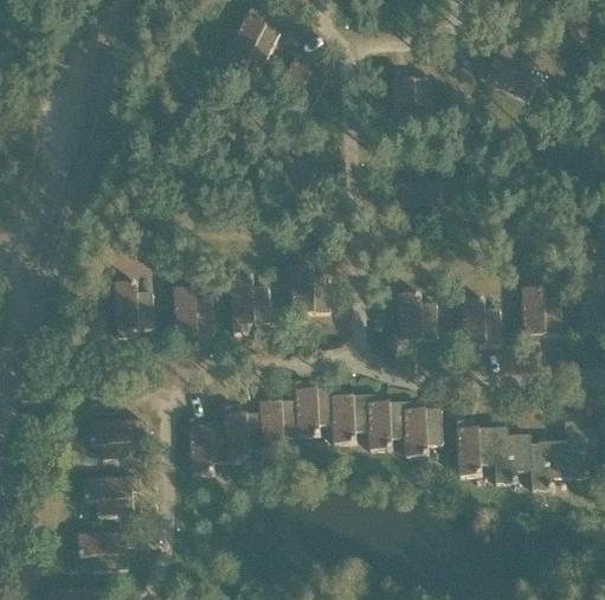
[(264,12),(251,5),(224,55),(245,65),(250,56),(264,63),(281,31),(261,19),(264,12)]
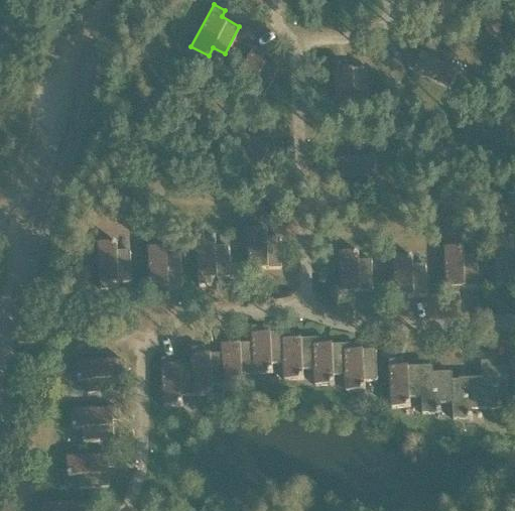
[(264,50),(253,44),(231,87),(248,96),(253,87),(264,93),(278,66),(261,56),(264,50)]
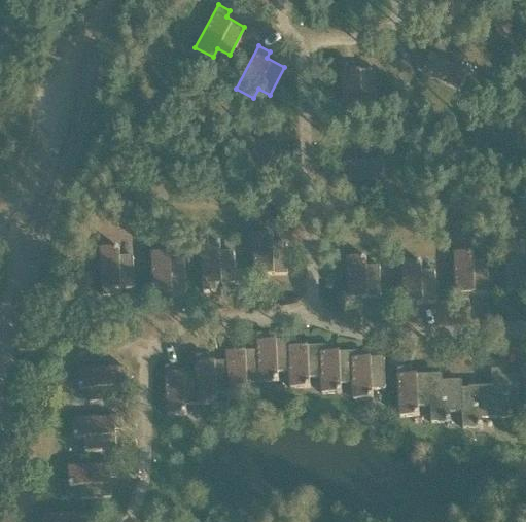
[(252,230),(255,278),(269,278),(268,270),(285,270),(283,238),(273,239),(273,229),(252,230)]
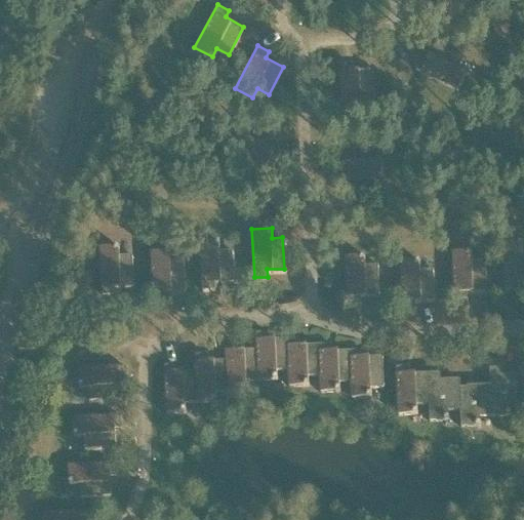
[(199,238),(201,287),(214,286),(214,279),(232,278),(230,247),(219,247),(219,237),(199,238)]
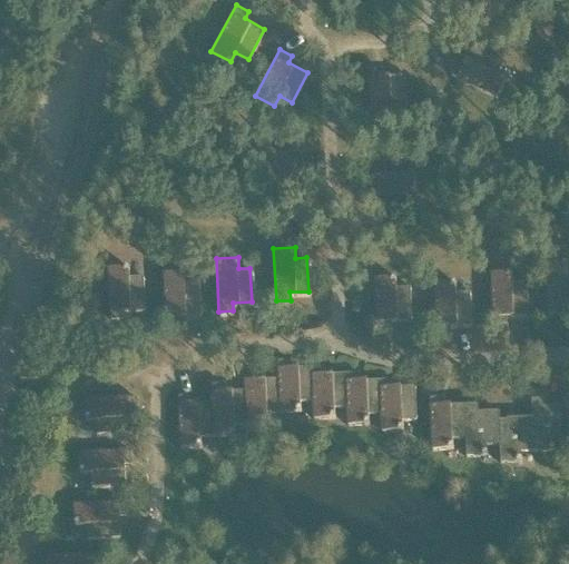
[(546,258),(548,312),(562,310),(561,303),(568,303),(568,267),(567,257),(546,258)]
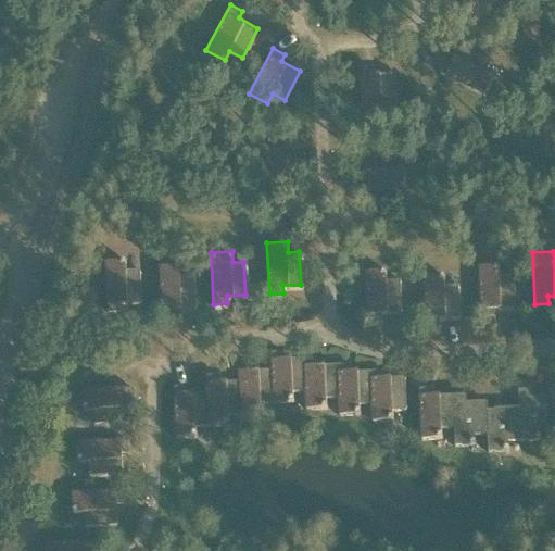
[(105,257),(109,309),(123,308),(123,300),(140,299),(138,266),(127,266),(127,255),(105,257)]
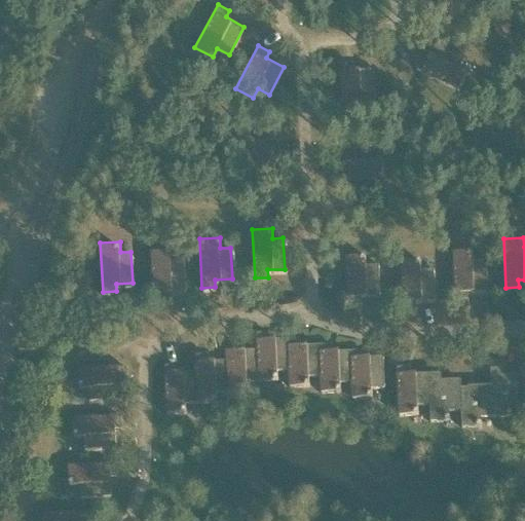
[(150,248),(153,297),(166,296),(166,289),(183,288),(182,257),(172,257),(171,247),(150,248)]
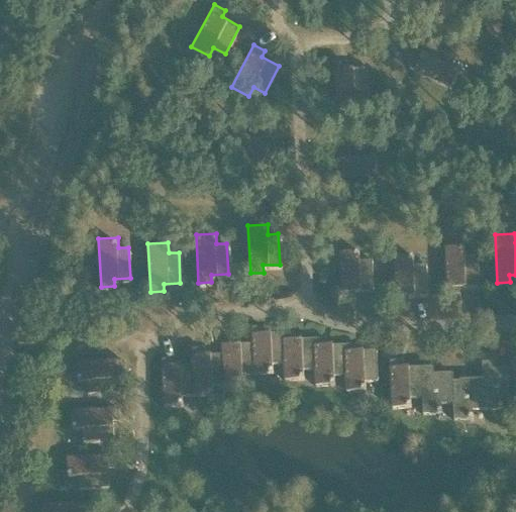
[(445,243),(446,291),(459,291),(459,284),(475,283),(474,252),(463,252),(463,242),(445,243)]
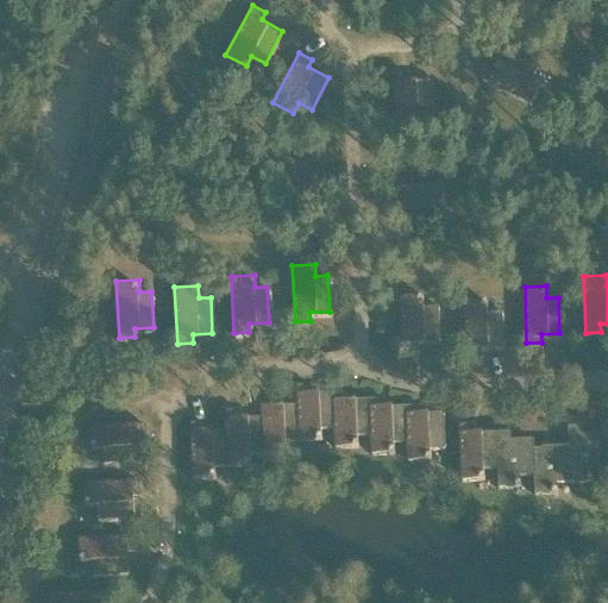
[(422,291),(400,293),(403,349),(418,349),(418,340),(440,339),(438,302),(424,303),(422,291)]
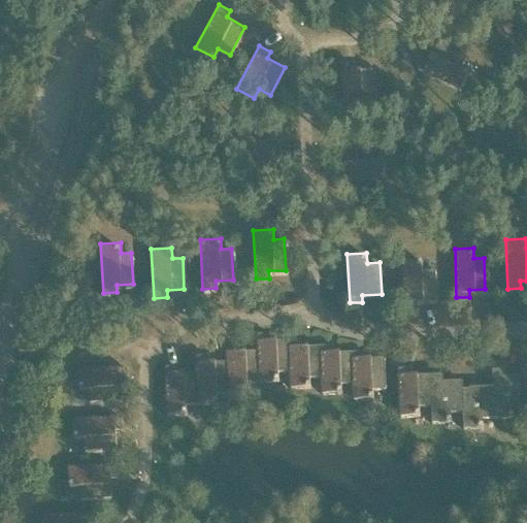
[(402,258),(403,307),(417,307),(417,299),(436,298),(435,266),(422,267),(422,258),(402,258)]
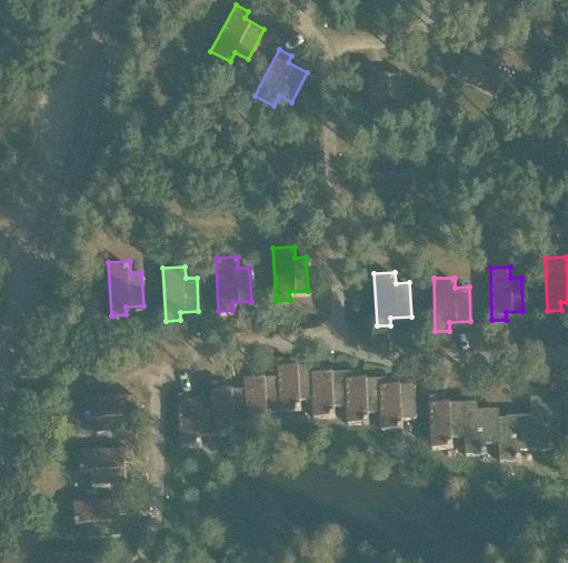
[(312,393),(312,370),(312,362),(291,362),(291,355),(278,355),(278,374),(278,408),(300,408),(300,393),(312,393)]
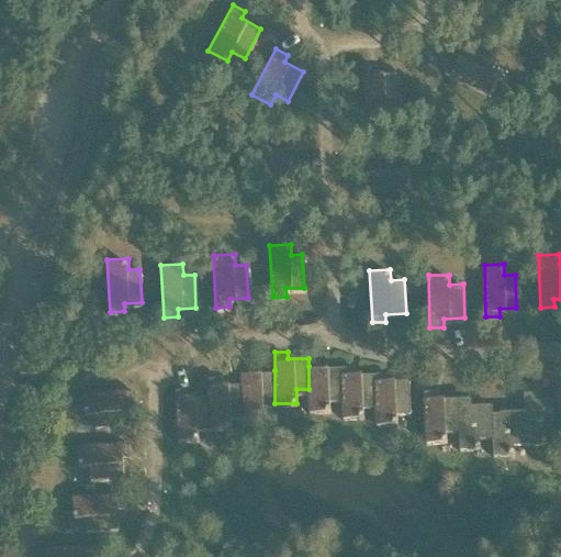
[(374,403),(373,370),(355,371),(355,365),(340,366),(341,396),(341,416),(362,416),(362,403),(374,403)]
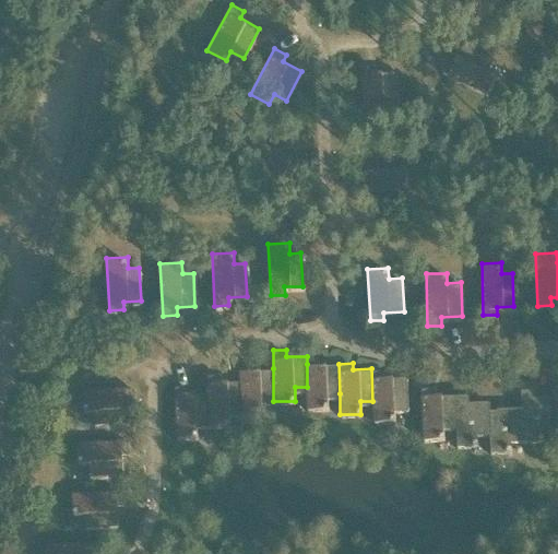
[(340,393),(339,364),(307,364),(307,387),(307,408),(328,408),(328,393),(340,393)]
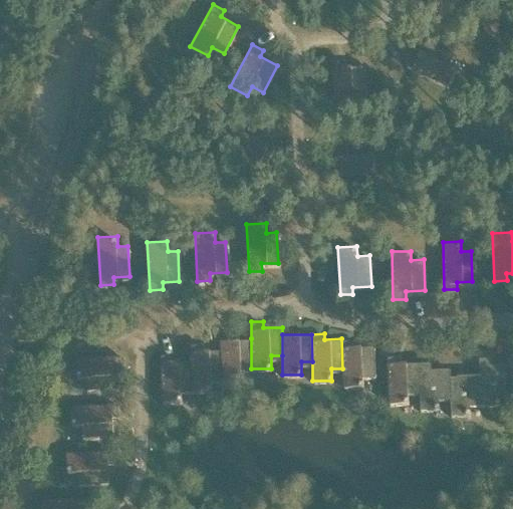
[(251,368),(251,338),(221,339),(221,348),(221,378),(241,378),(241,368),(251,368)]
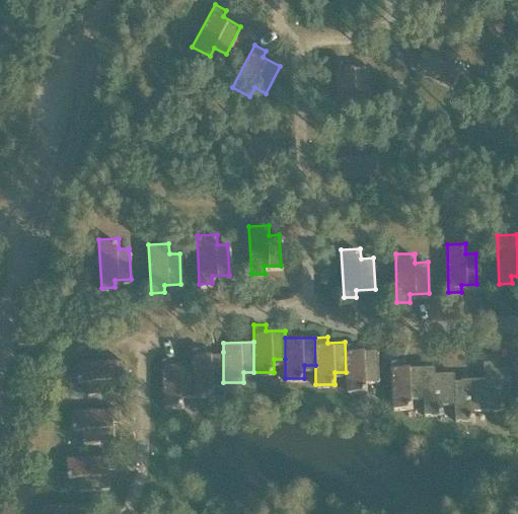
[(345,342),(346,372),(346,390),(366,390),(366,379),(378,378),(378,348),(358,348),(358,342),(345,342)]
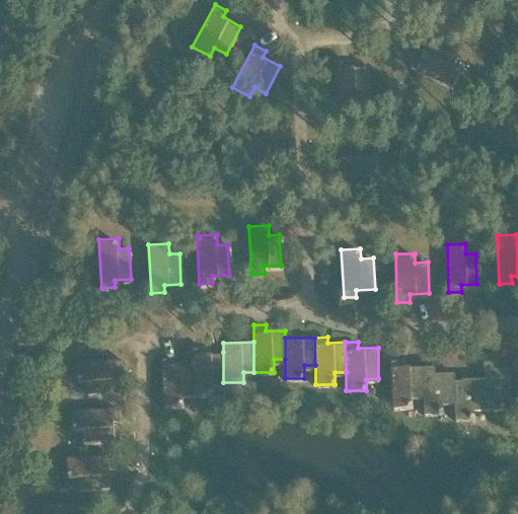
[(223,382),(223,352),(206,353),(206,346),(193,346),(193,363),(194,393),(213,393),(213,383),(223,382)]
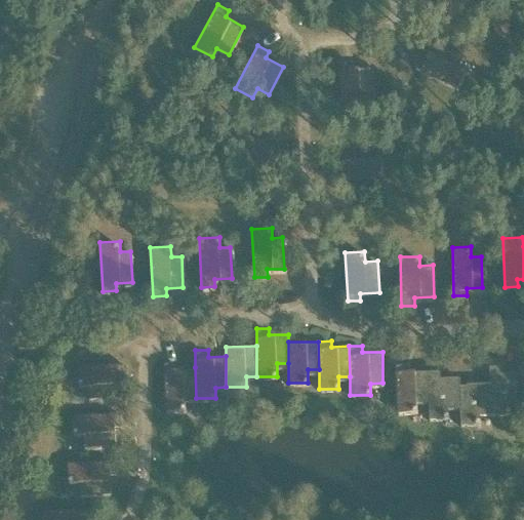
[(196,398),(195,367),(176,367),(176,361),(164,361),(165,409),(185,409),(185,398),(196,398)]
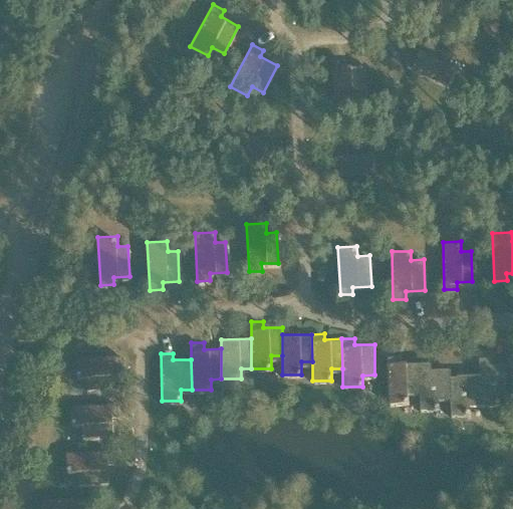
[(124,367),(123,355),(76,358),(77,375),(86,375),(87,388),(117,387),(116,368),(124,367)]
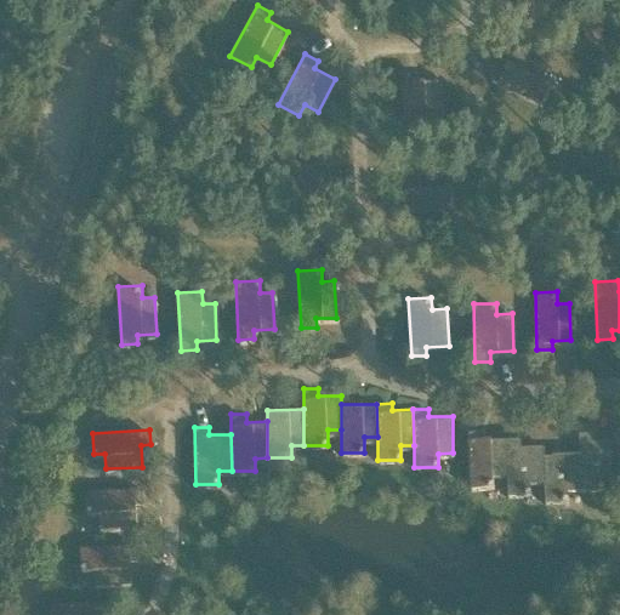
[(493,473),(508,473),(507,437),(484,437),(484,430),(470,430),(471,487),(493,487),(493,473)]
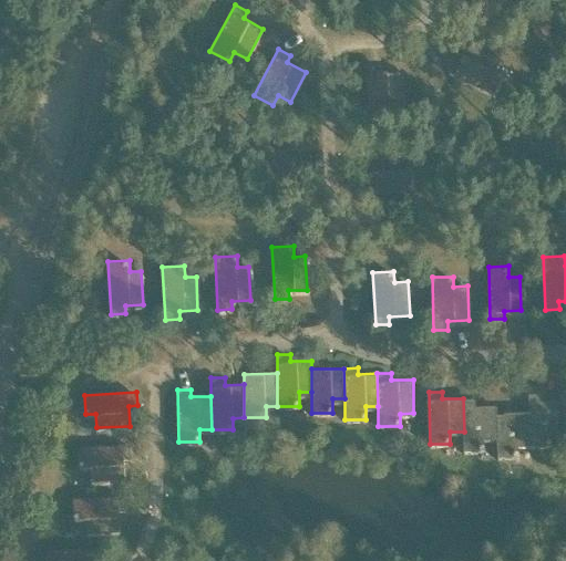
[(562,434),(561,401),(543,401),(542,393),(530,393),(530,411),(531,445),(551,444),(551,434),(562,434)]
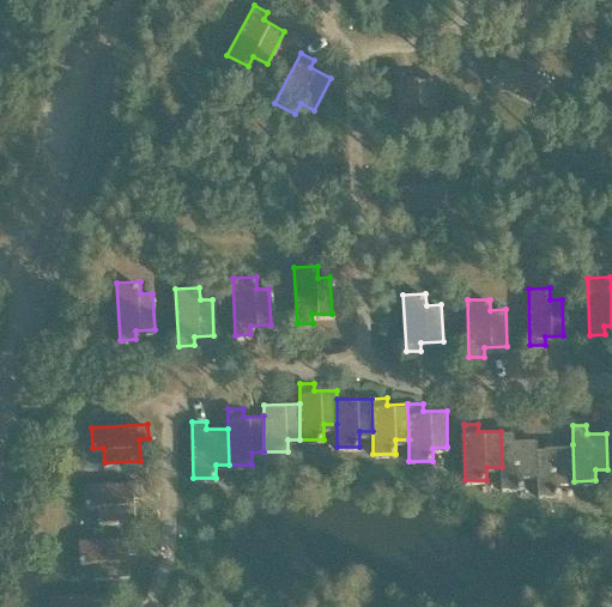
[(537,473),(537,448),(537,438),(514,438),(514,431),(501,431),(502,467),(502,486),(523,486),(523,474),(537,473)]
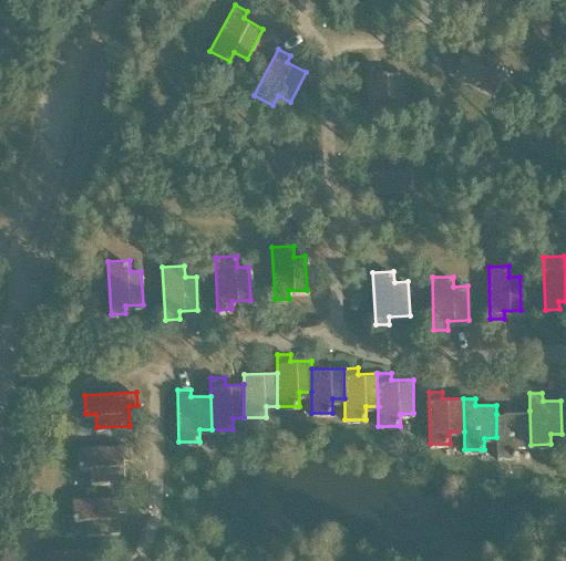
[(505,414),(496,414),(496,437),(497,437),(497,456),(517,456),(517,445),(531,445),(530,411),(505,412),(505,414)]
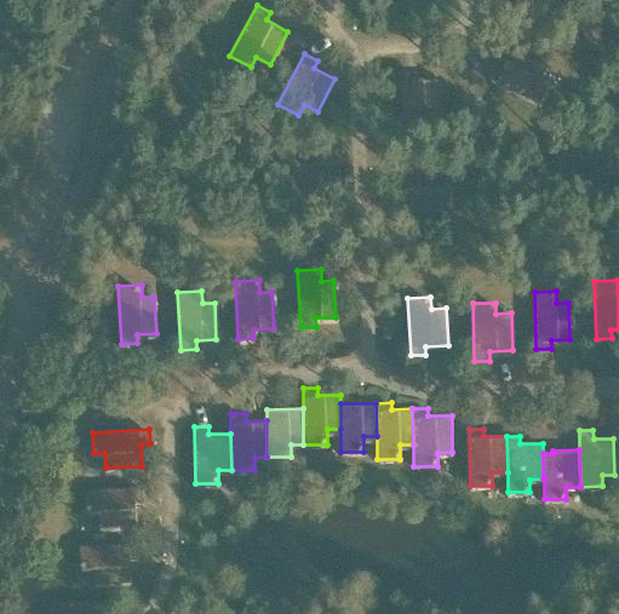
[(144,501),(143,487),(86,489),(87,511),(98,511),(99,526),(136,524),(136,501),(144,501)]
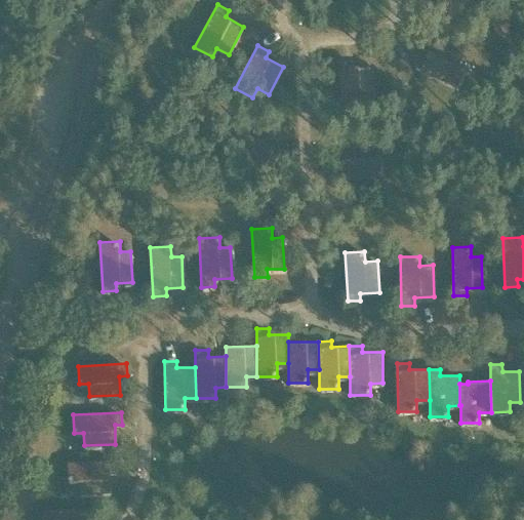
[(117,472),(117,460),(69,462),(69,481),(79,480),(79,493),(111,492),(110,472),(117,472)]
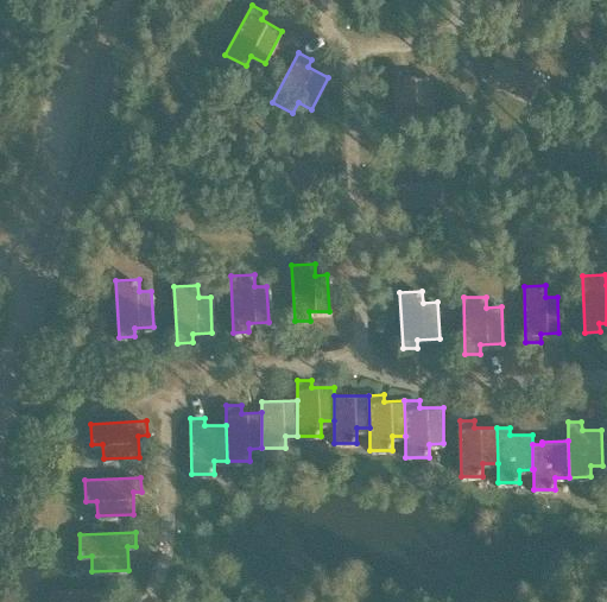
[(105,601),(105,588),(49,590),(49,601),(105,601)]
